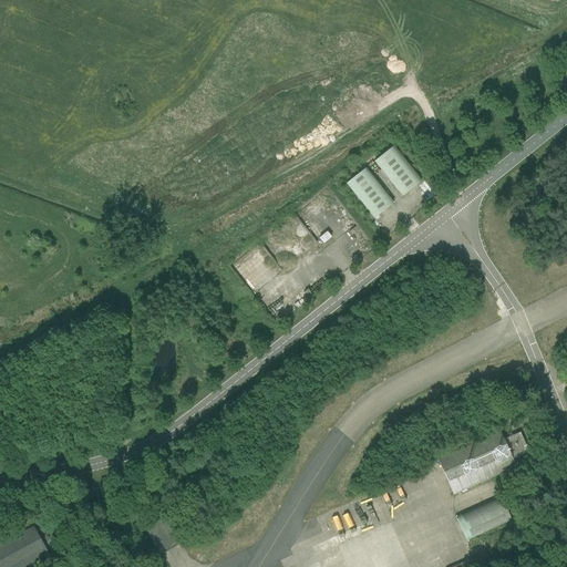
[(374,162),(374,163),(402,197),(421,182),(393,147),(393,146),(374,162)]
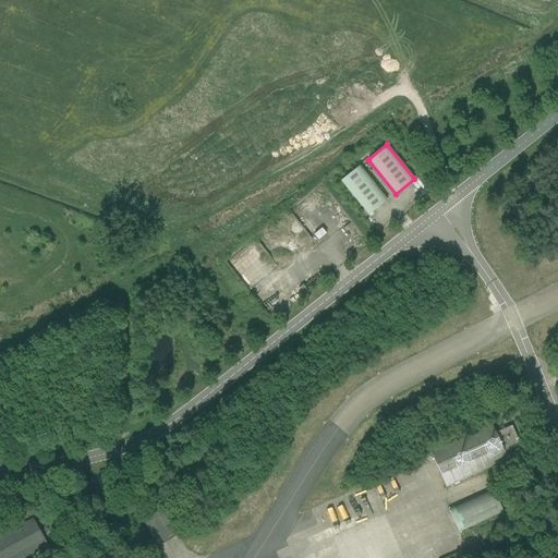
[(340,181),(341,182),(367,216),(387,201),(360,167),(359,166),(340,181)]
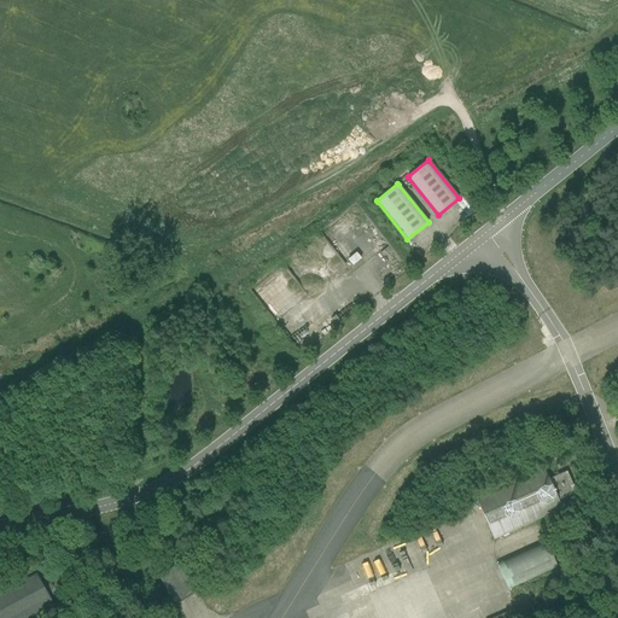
[(566,472),(553,477),(548,479),(544,471),(477,501),(494,540),(563,509),(558,501),(576,493),(566,472)]
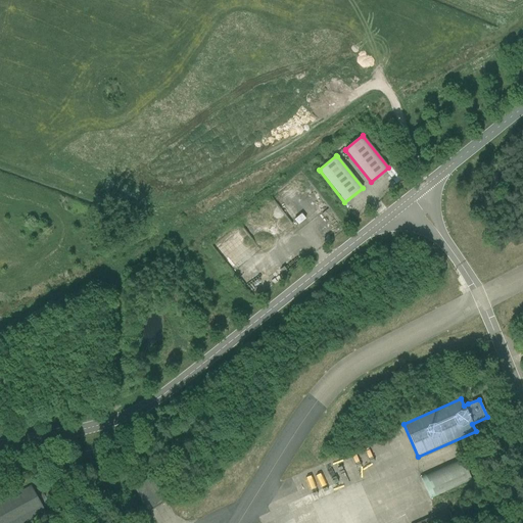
[(420,477),(417,471),(416,471),(432,506),(433,506),(431,503),(430,500),(434,497),(471,481),(461,459),(420,477)]
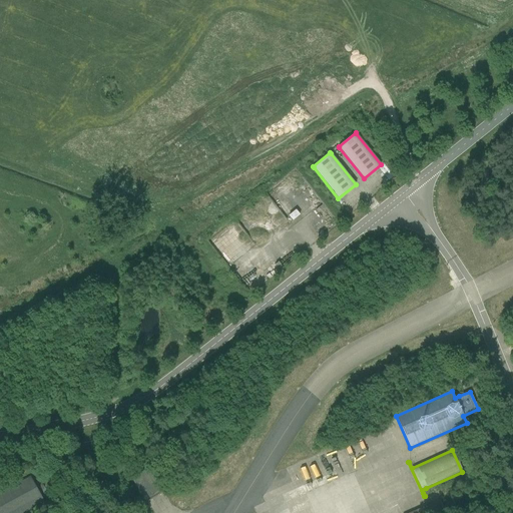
[(140,506),(163,492),(165,491),(164,490),(163,490),(149,467),(131,478),(141,495),(136,498),(140,504),(139,505),(140,506)]
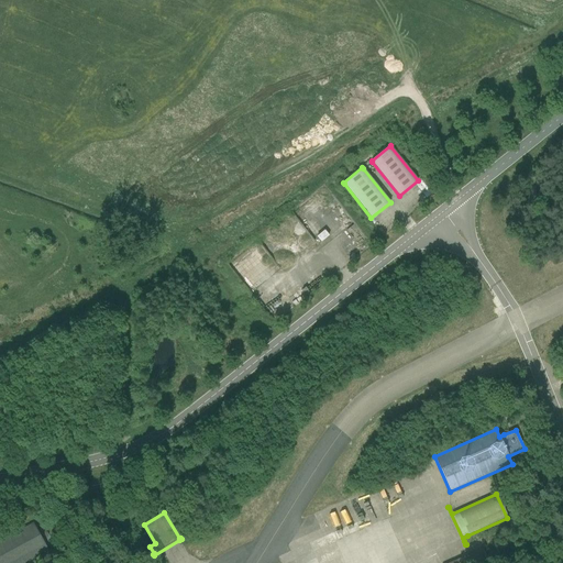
[(33,523),(0,540),(0,562),(40,562),(52,558),(46,548),(53,544),(45,529),(39,533),(33,523)]
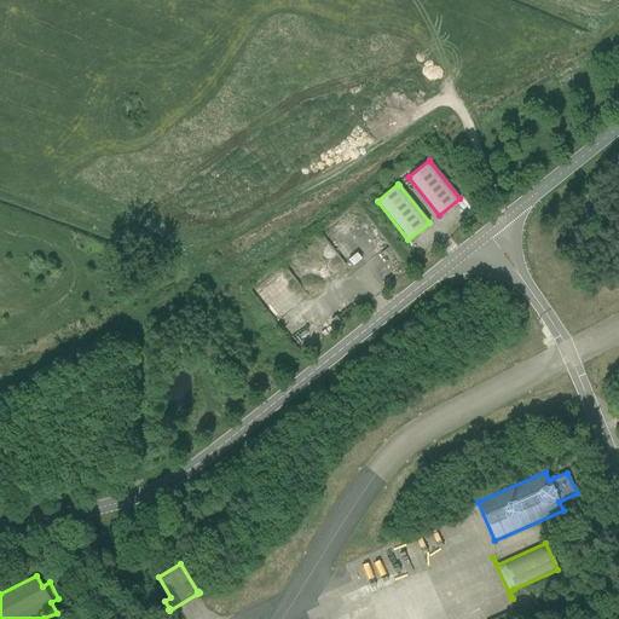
[(493,618),(537,618),(530,603),(493,618)]
